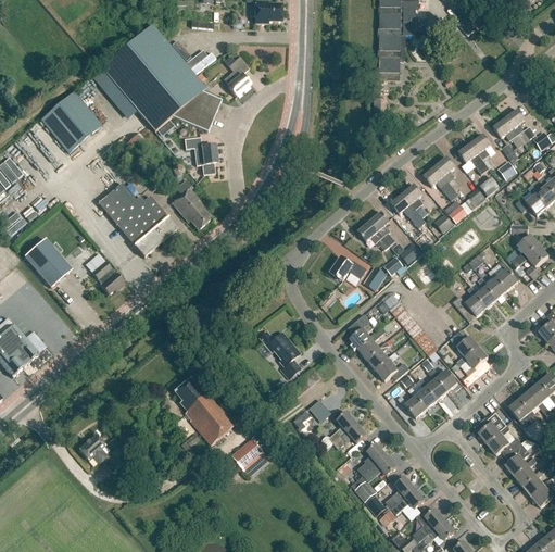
[(267,20),(280,21),(281,3),(266,2),(266,0),(254,0),(254,2),(249,2),(249,15),(253,15),(253,22),(267,23),(267,20)]
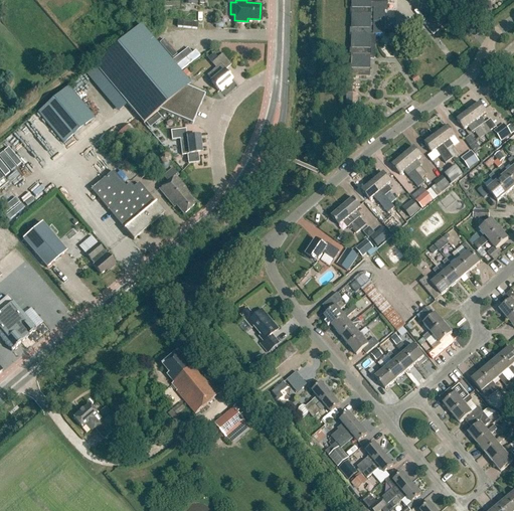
[(349,72),(369,73),(369,66),(368,54),(373,54),(373,31),(382,31),(382,7),(386,7),(385,0),(351,0),(351,5),(350,5),(350,12),(351,12),(351,25),(349,25),(349,32),(351,32),(351,45),(349,45),(349,52),(351,52),(351,65),(349,65),(349,72)]
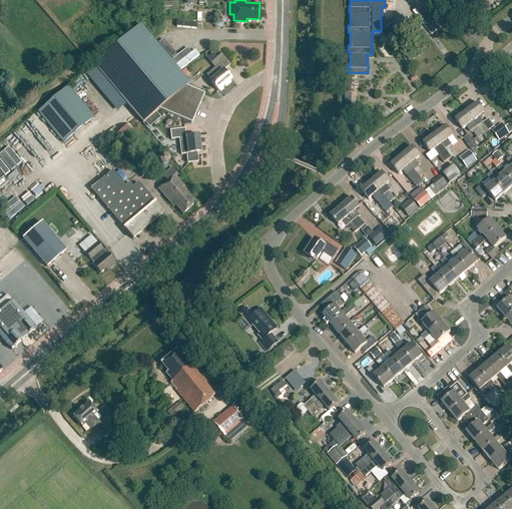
[(426,27),(431,32),(436,27),(427,16),(421,21),(426,27)]
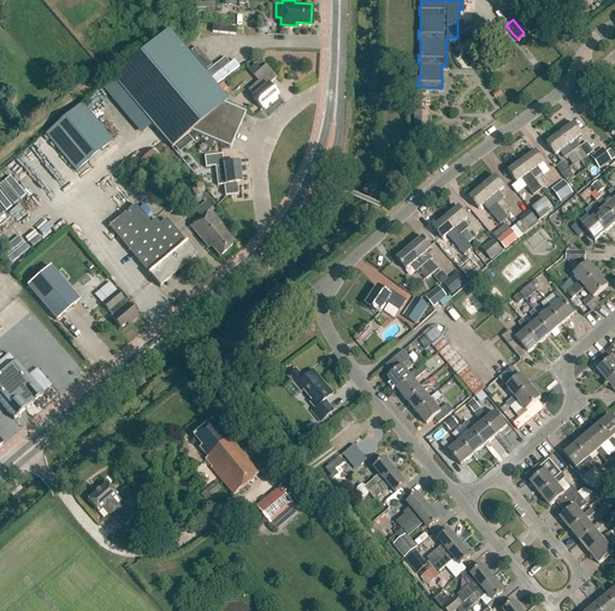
[(170,144),(189,128),(229,146),(244,110),(223,100),(226,98),(167,27),(111,73),(151,120),(170,144)]
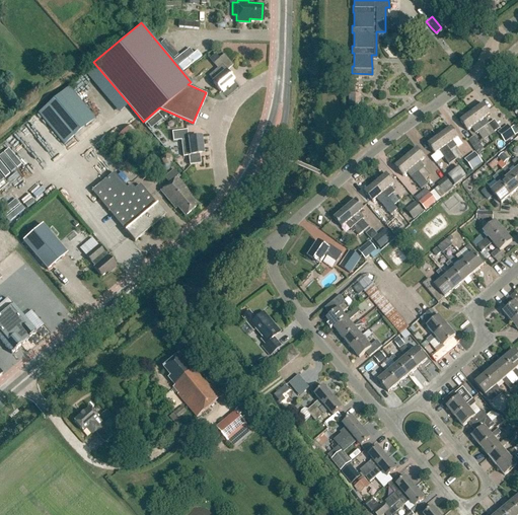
[(211,79),(220,89),(232,78),(225,69),(232,62),(223,52),(216,57),(220,62),(208,73),(212,78),(211,79)]
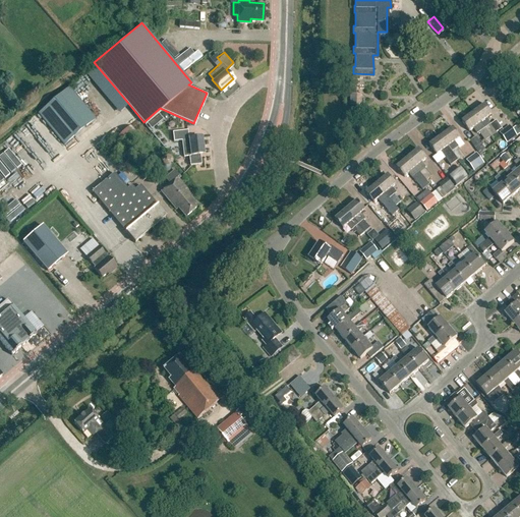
[(37,111),(63,142),(95,116),(68,84),(37,111)]
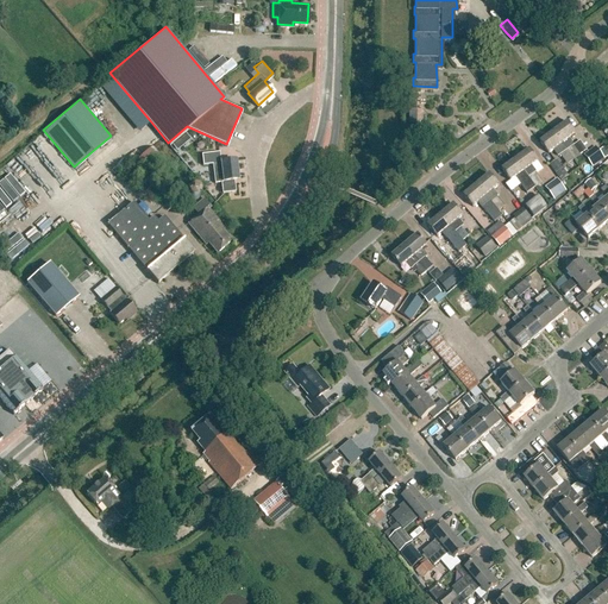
[(539,119),(530,121),(533,133),(543,130),(539,119)]
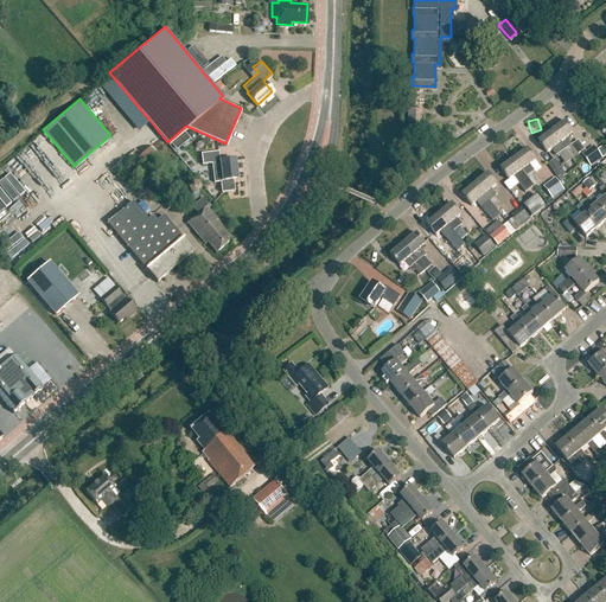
[(563,146),(571,155),(573,154),(576,160),(581,157),(566,135),(573,129),(565,119),(550,128),(560,140),(559,140),(563,146)]
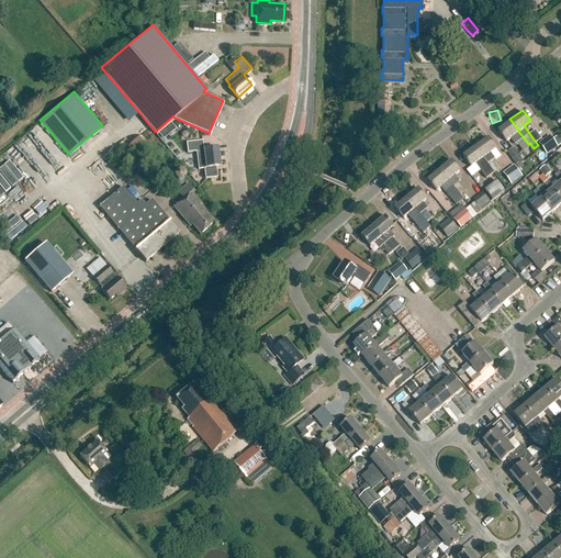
[(522,135),(517,130),(518,130),(509,119),(497,127),(505,138),(509,135),(514,141),(516,140),(523,148),(528,144),(522,135)]
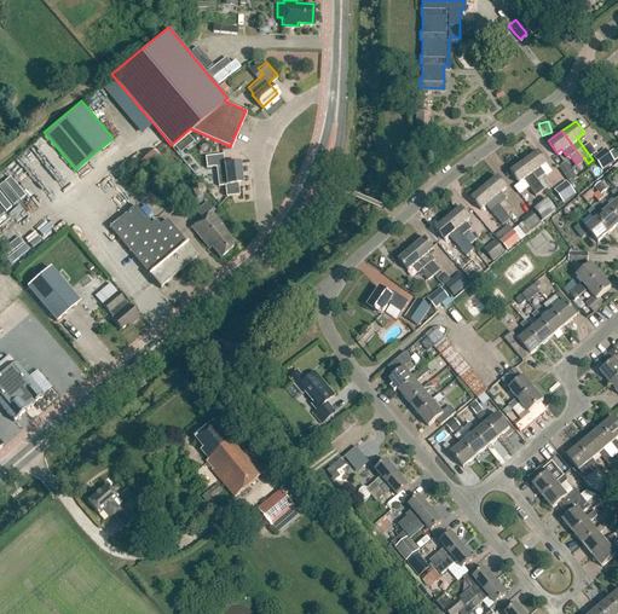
[(155,145),(136,161),(154,184),(173,168),(155,145)]
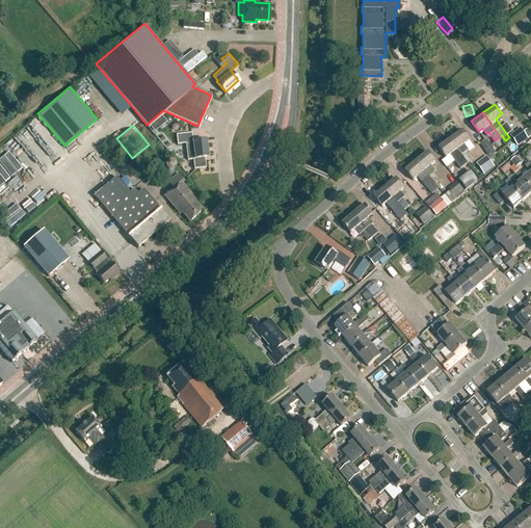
[(510,134),(516,143),(527,135),(520,126),(510,134)]
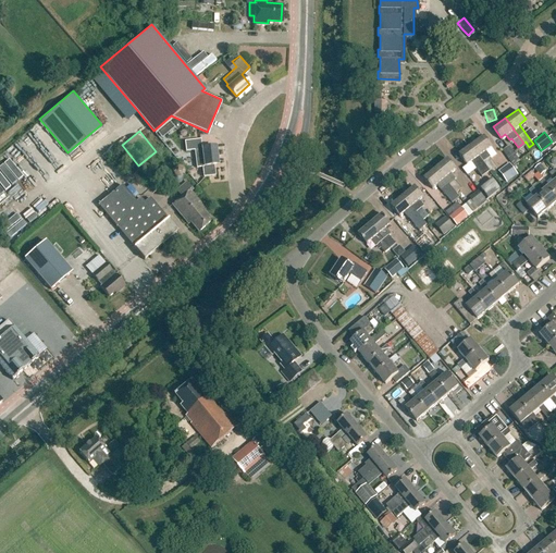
[(483,134),(471,143),(490,168),(495,163),(489,155),(490,154),(485,148),(491,145),(483,134)]
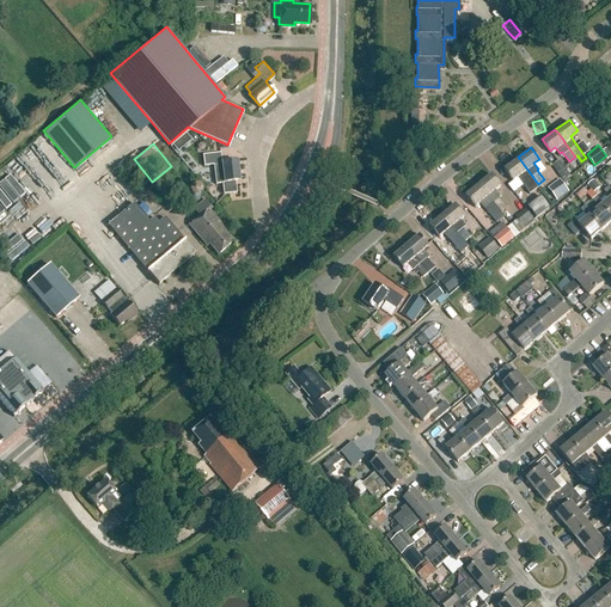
[(221,181),(222,191),(234,189),(233,178),(238,178),(236,158),(220,160),(219,149),(202,152),(203,163),(213,161),(214,181),(221,181)]
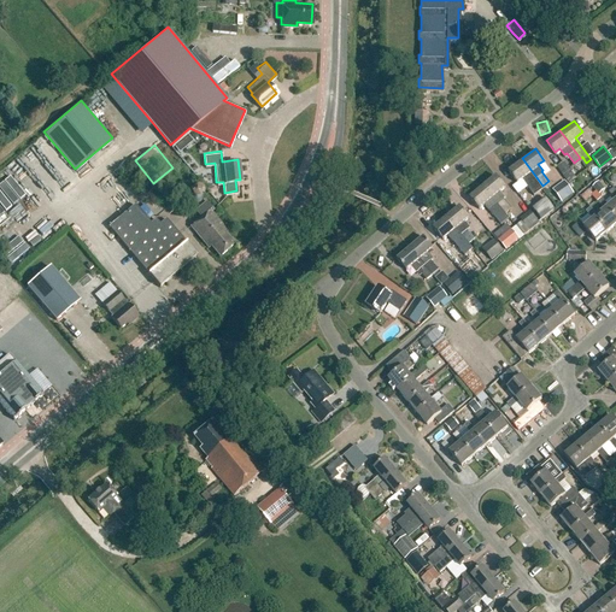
[(521,176),(533,193),(543,186),(522,158),(508,169),(516,180),(521,176)]
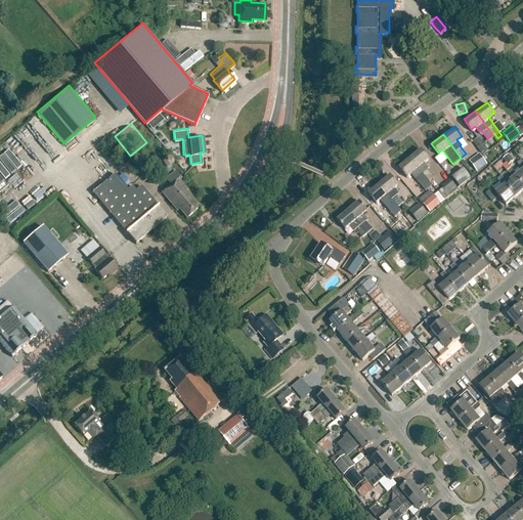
[(472,138),(482,154),(488,148),(478,134),(472,138)]
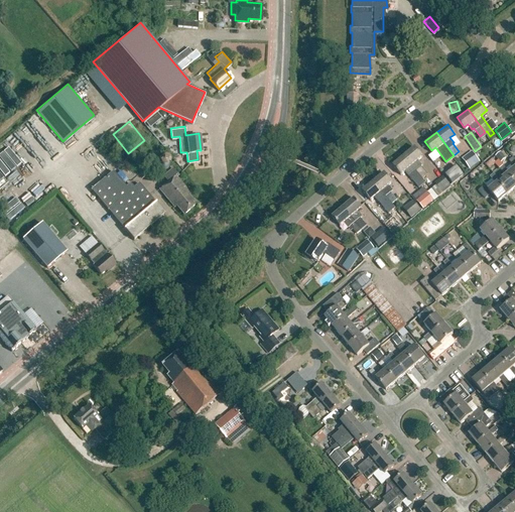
[(503,144),(508,151),(514,145),(514,139),(512,136),(503,144)]
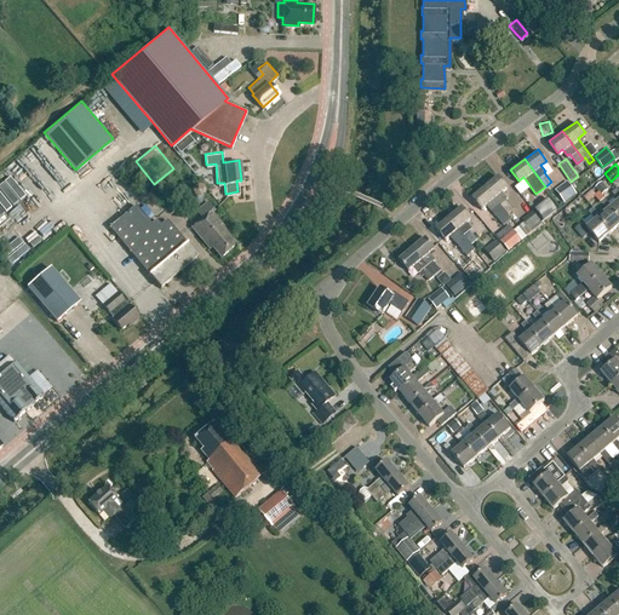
[(0,211),(24,191),(9,172),(0,178),(0,211)]
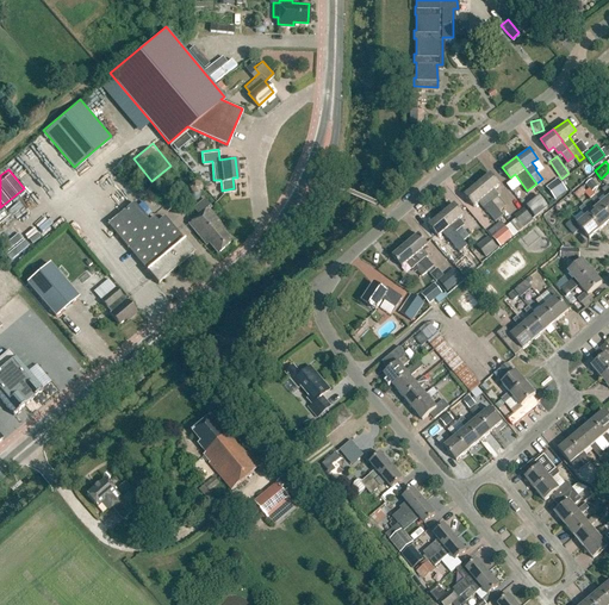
[(477,181),(498,209),(504,203),(498,194),(499,193),(493,186),(498,182),(490,170),(477,181)]
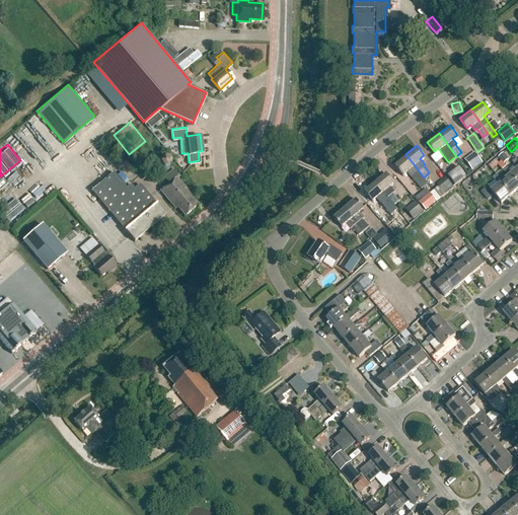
[(508,156),(503,149),(497,153),(503,160),(508,156)]
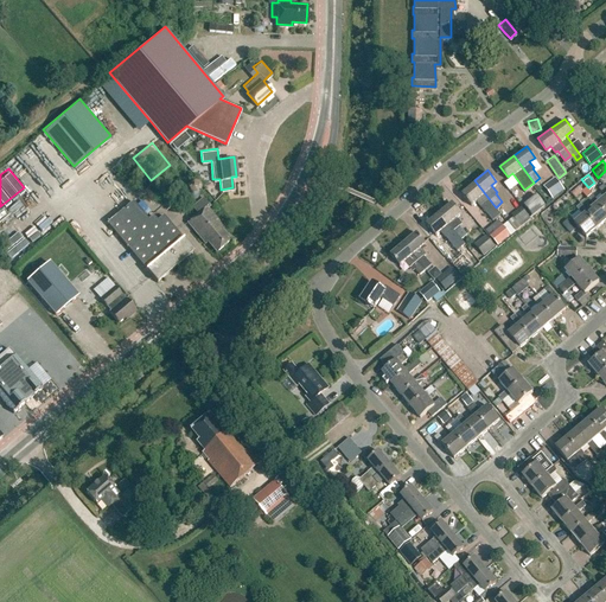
[(543,184),(552,194),(563,186),(555,175),(543,184)]
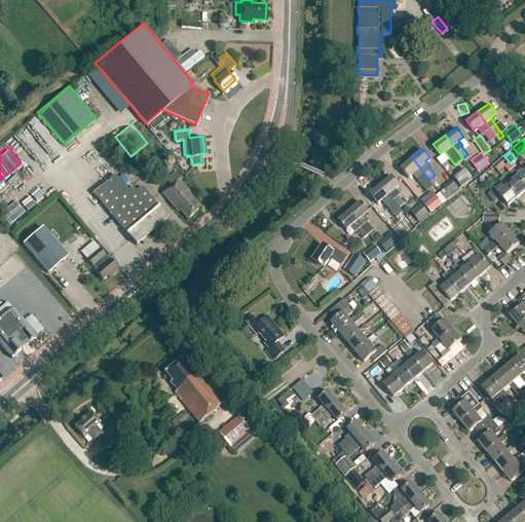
[(418,176),(424,184),(429,180),(411,156),(400,166),(408,176),(412,172),(416,178),(418,176)]
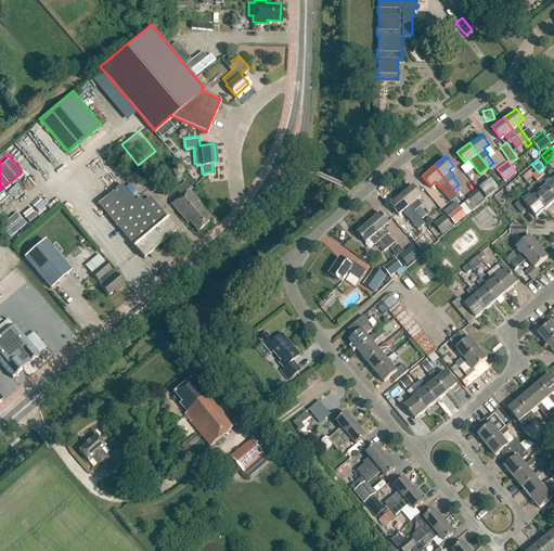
[(544,183),(553,194),(553,170),(551,166),(546,169),(553,177),(546,182),(544,183)]
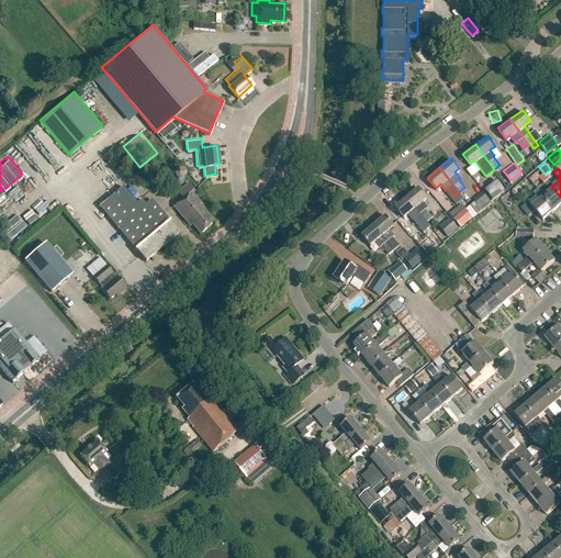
[(528,176),(531,180),(539,174),(535,169),(528,176)]
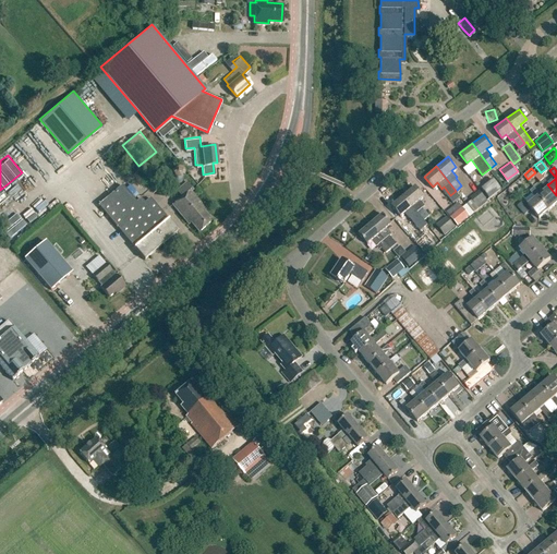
[(537,193),(548,206),(556,199),(556,195),(547,184),(549,183),(543,176),(543,177),(541,173),(540,173),(536,176),(545,187),(539,192),(537,193)]
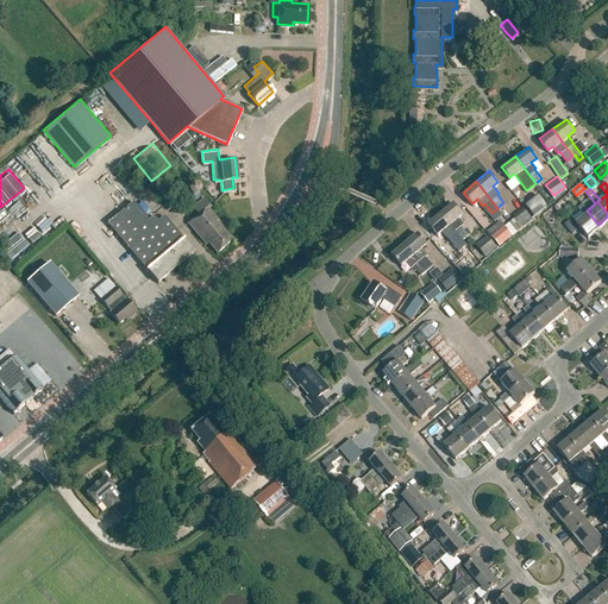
[(545,203),(536,192),(524,202),(533,213),(545,203)]
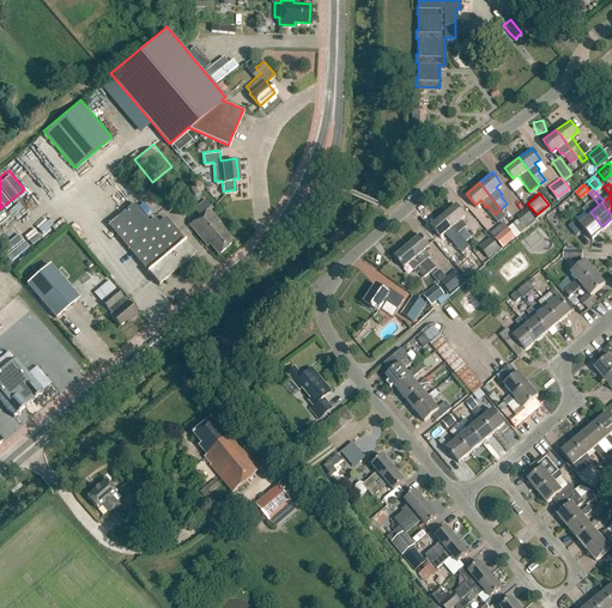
[(208,241),(217,251),(231,239),(223,229),(225,228),(208,207),(211,205),(204,196),(193,207),(198,213),(188,222),(206,243),(208,241)]
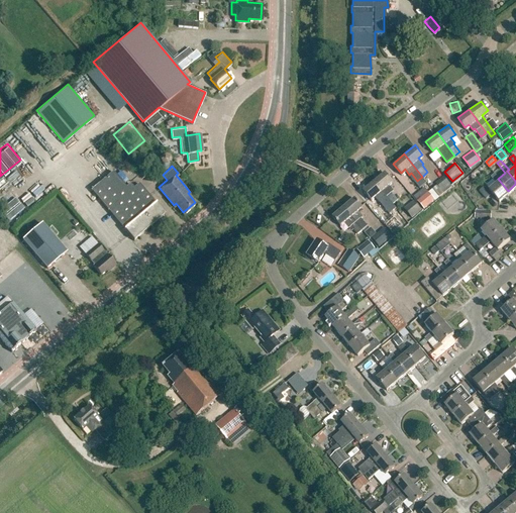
[(373,180),(392,202),(397,198),(386,185),(392,180),(384,171),(373,180)]
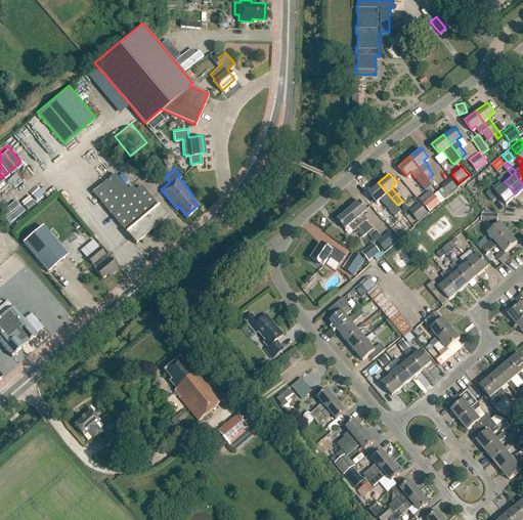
[(494,189),(505,202),(515,193),(505,181),(506,180),(500,173),(496,176),(503,183),(494,189)]
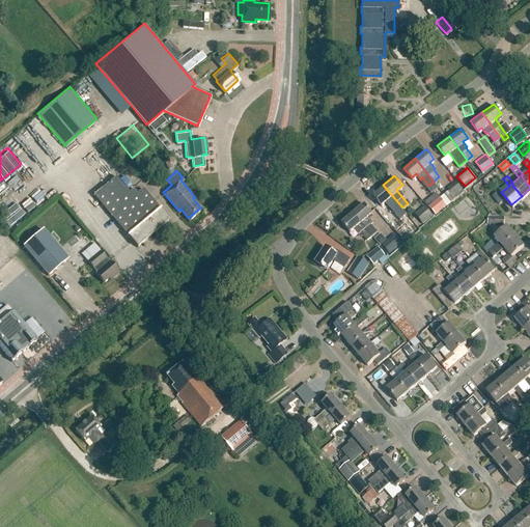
[(137,190),(133,186),(126,192),(112,176),(92,193),(127,233),(136,245),(168,218),(160,206),(159,206),(142,186),(137,190)]
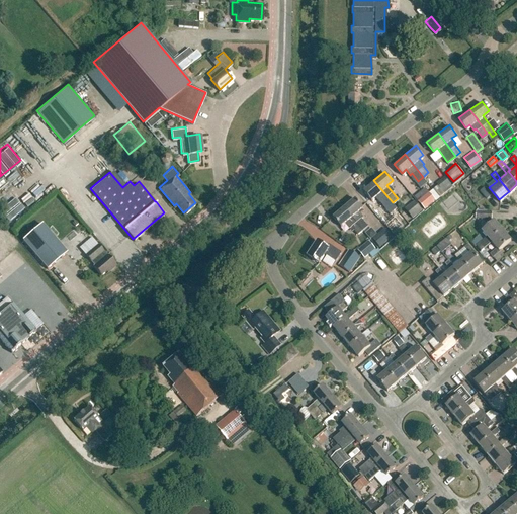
[(431,185),(439,194),(451,184),(443,174),(431,185)]
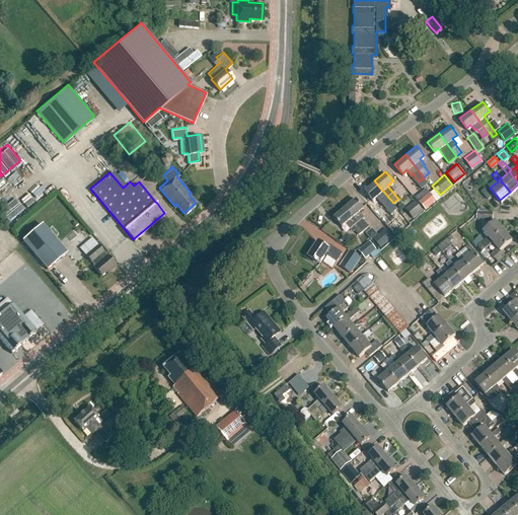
[(370,207),(378,218),(384,213),(383,211),(388,207),(393,203),(374,180),(364,190),(371,199),(377,195),(382,201),(377,204),(376,203),(370,207)]
